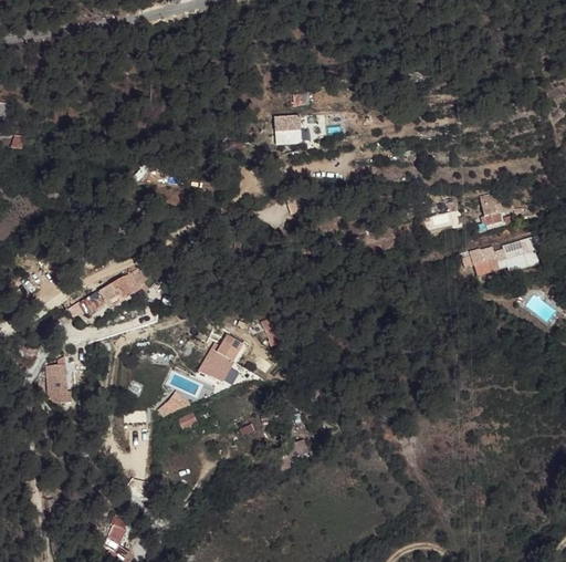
[(17,94),(0,93),(0,113),(16,114),(17,94)]
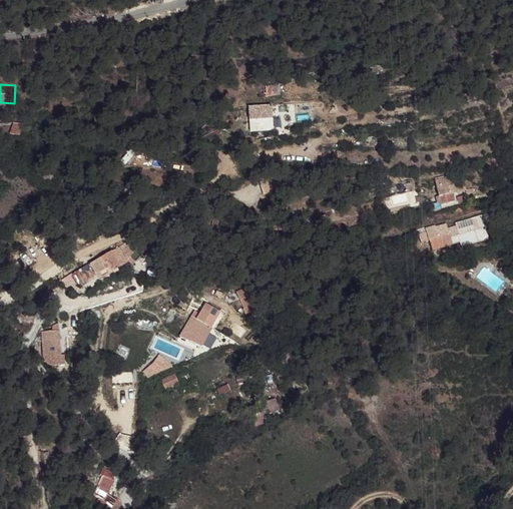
[(252,122),(263,120),(261,109),(251,111),(252,122)]
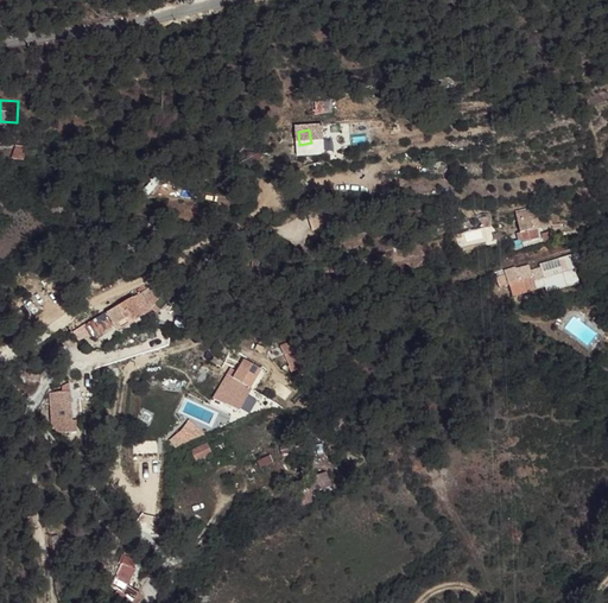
[(518,214),(523,241),(534,239),(532,230),(529,213),(518,214)]
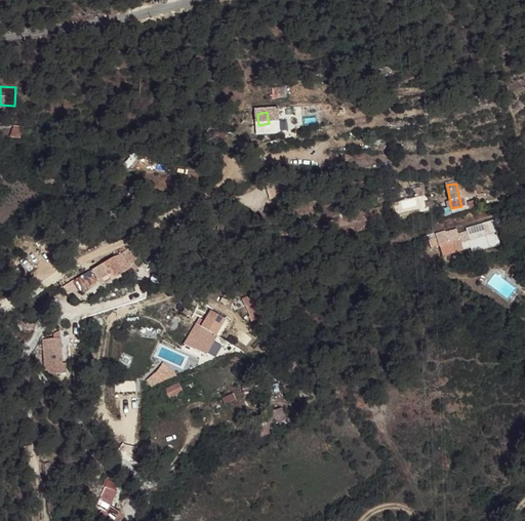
[(461,206),(451,208),(452,209),(466,207),(463,198),(459,199),(461,206)]
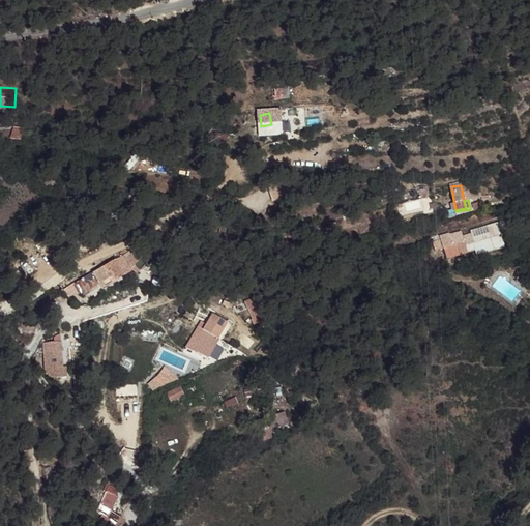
[(434,250),(444,246),(443,245),(451,243),(455,254),(474,249),(476,254),(504,245),(501,233),(474,240),(472,233),(462,235),(464,240),(457,241),(457,240),(447,242),(446,236),(432,240),(434,250)]
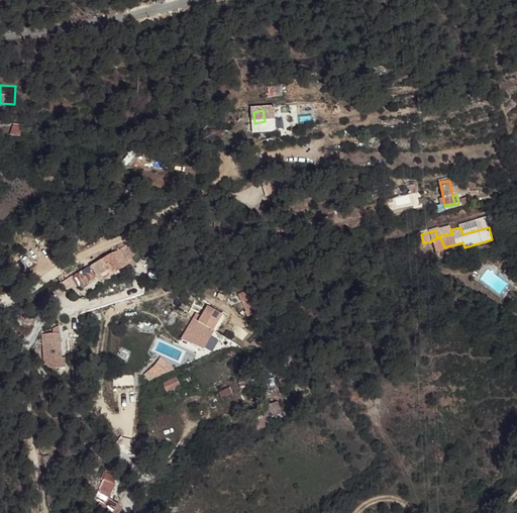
[(432,239),(433,240),(436,250),(444,247),(440,237),(432,239)]
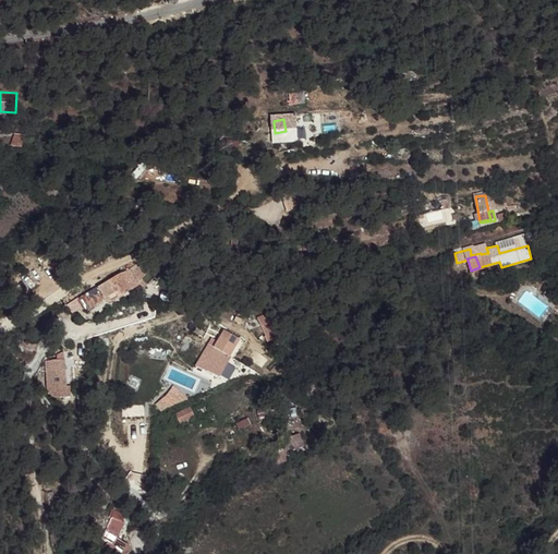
[(143,278),(150,287),(159,279),(153,271),(143,278)]
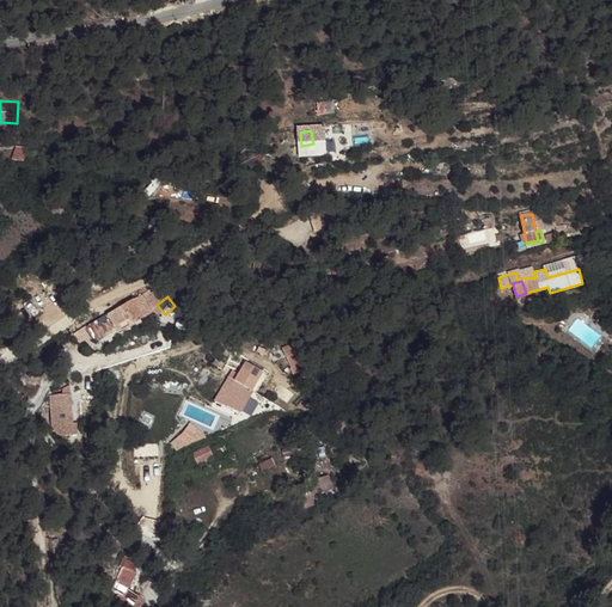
[(111,332),(120,333),(134,325),(136,324),(136,323),(130,316),(139,310),(133,300),(81,330),(84,333),(85,332),(90,339),(95,337),(97,342),(111,332)]
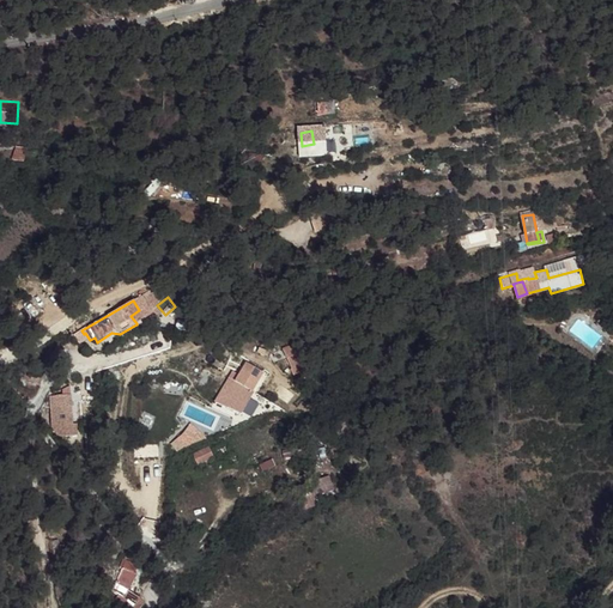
[(144,317),(139,310),(131,316),(137,323),(144,317)]
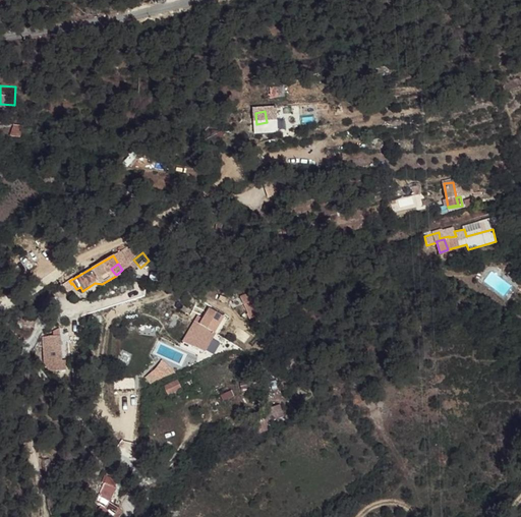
[(111,279),(103,285),(104,288),(118,279),(117,277),(114,277),(111,279)]
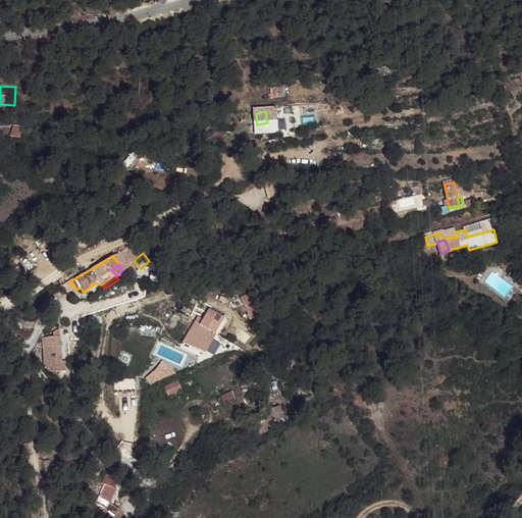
[(244,311),(246,317),(255,314),(254,310),(265,306),(259,291),(248,292),(250,298),(241,301),(245,311),(244,311)]
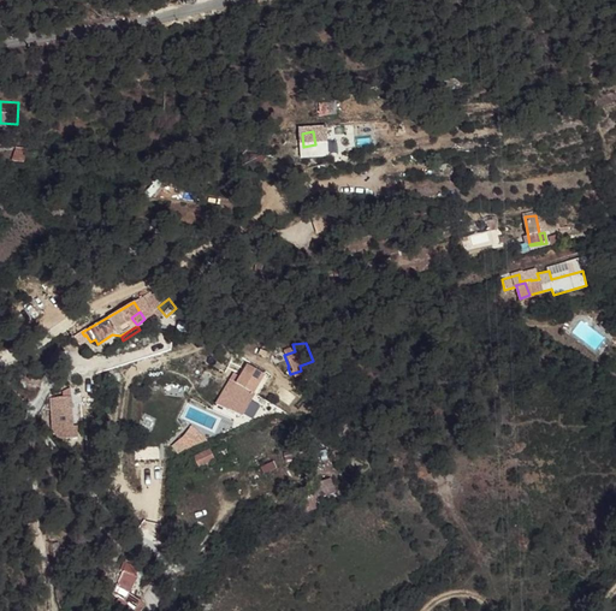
[(214,402),(220,404),(221,404),(223,404),(229,408),(236,397),(247,402),(253,391),(250,390),(261,369),(244,361),(237,374),(230,371),(214,402)]
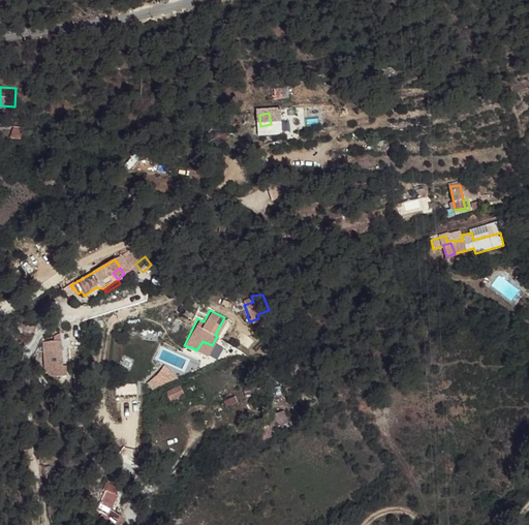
[(62,373),(61,339),(55,342),(55,346),(43,347),(44,373),(50,382),(55,380),(52,374),(52,373),(62,373)]
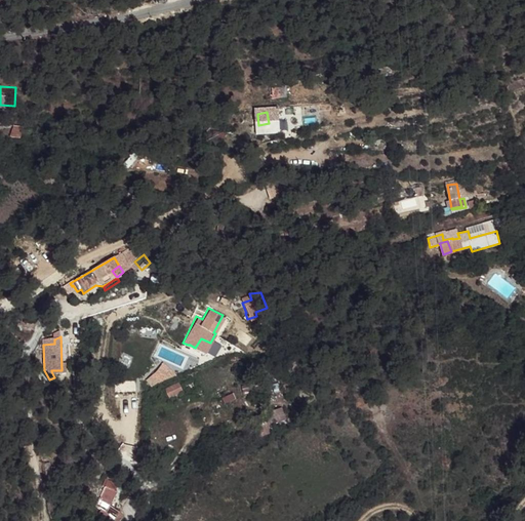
[(195,348),(204,352),(210,343),(201,338),(195,348)]
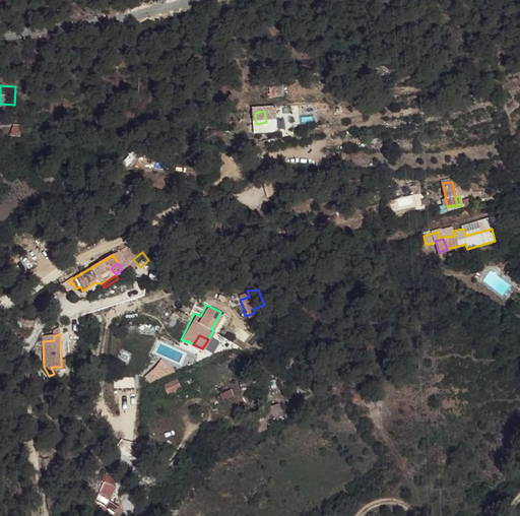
[(202,350),(202,348),(193,344),(188,341),(187,341),(202,350)]
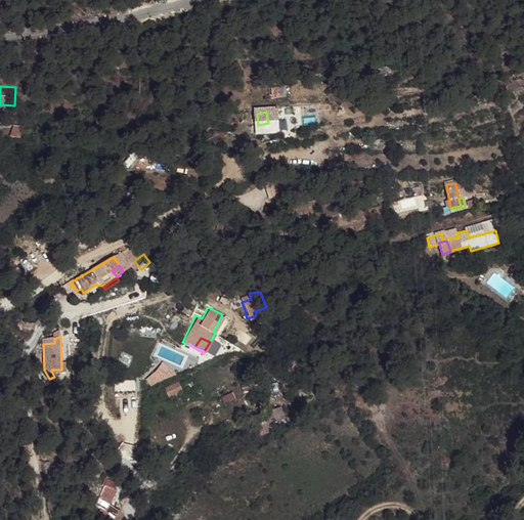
[(182,370),(184,369),(166,362),(161,369),(147,375),(151,383),(182,370)]
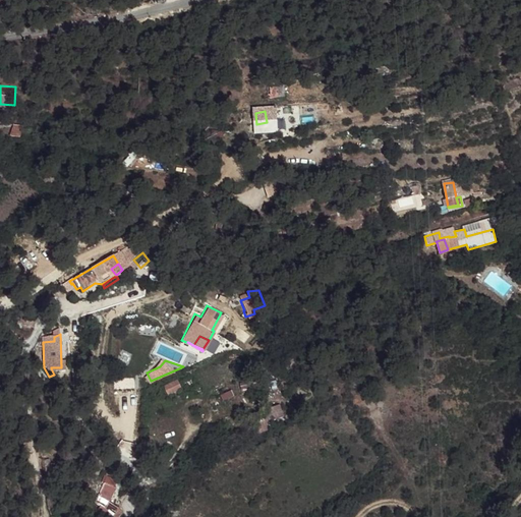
[(283,388),(291,385),(287,375),(279,378),(283,388)]
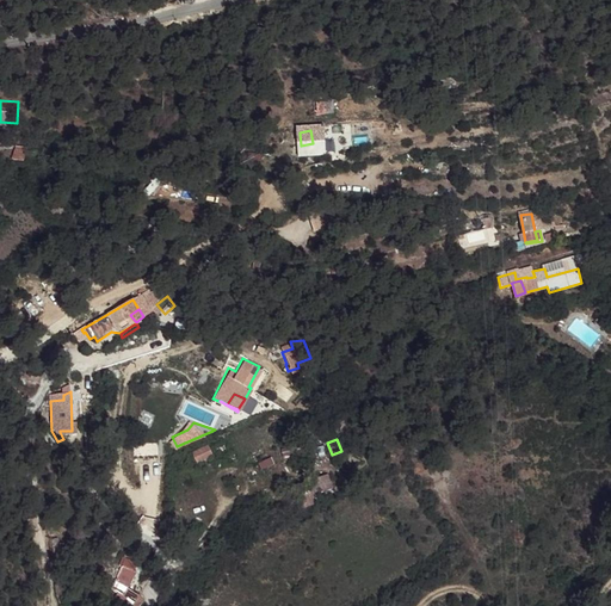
[(180,465),(204,456),(198,443),(174,452),(180,465)]
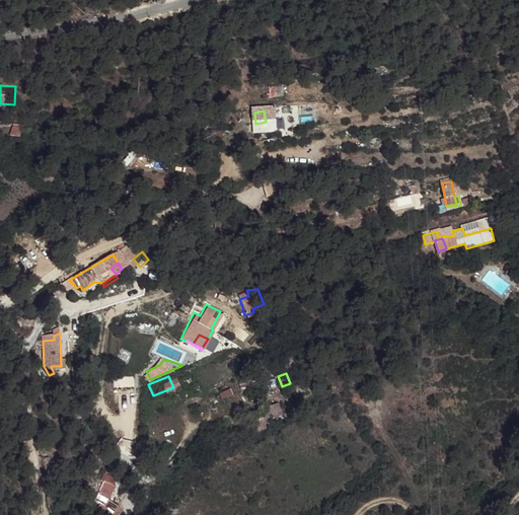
[(104,489),(116,495),(120,487),(105,479),(100,487),(104,489)]
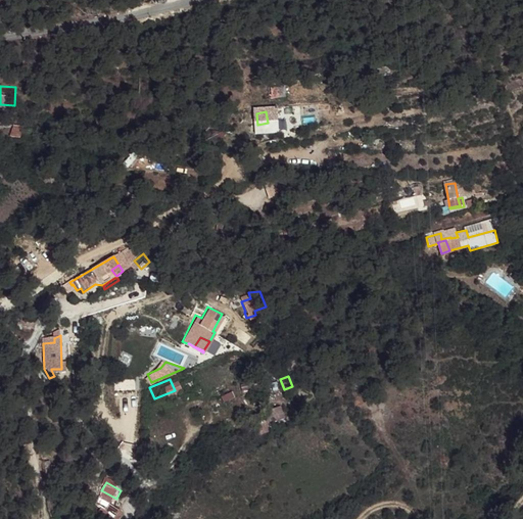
[(101,513),(105,516),(108,511),(116,499),(105,492),(95,510),(101,513)]
